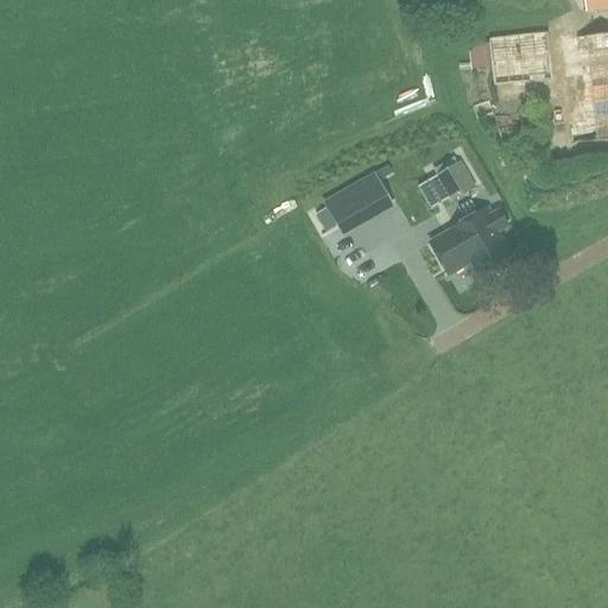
[(607,0),(586,0),(587,12),(607,10),(607,0)]
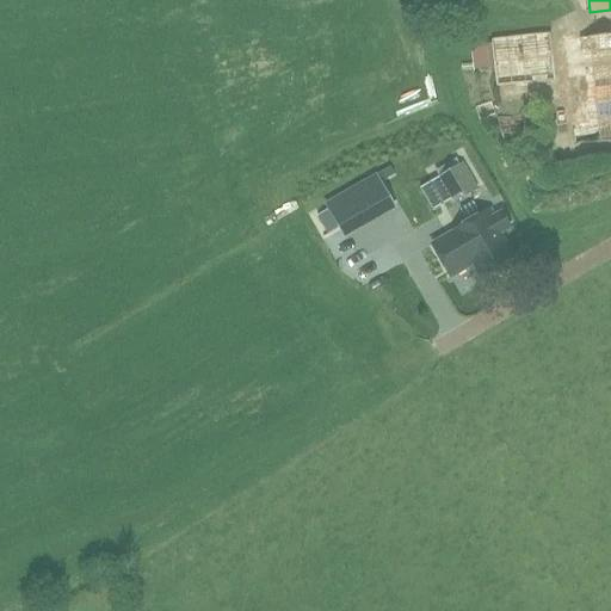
[(498,88),(498,100),(499,106),(534,103),(531,85),(555,82),(550,32),(492,38),(498,88)]
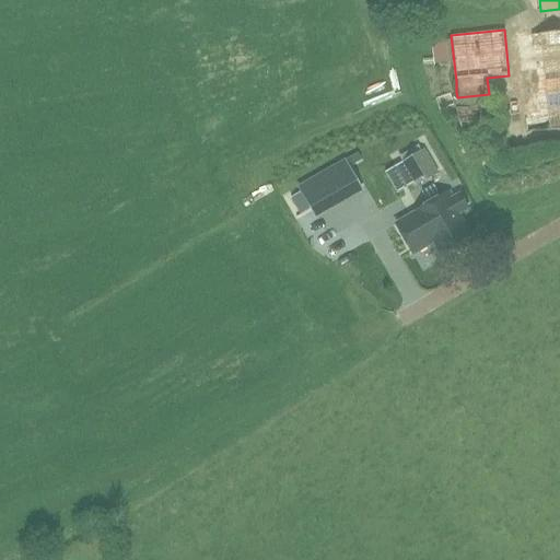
[(527,132),(559,129),(559,32),(517,36),(527,132)]
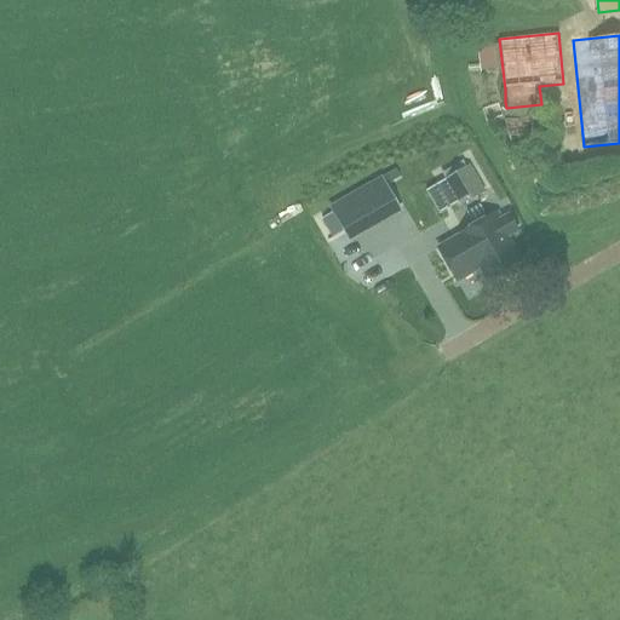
[(459,207),(484,191),(470,167),(443,182),(459,207)]
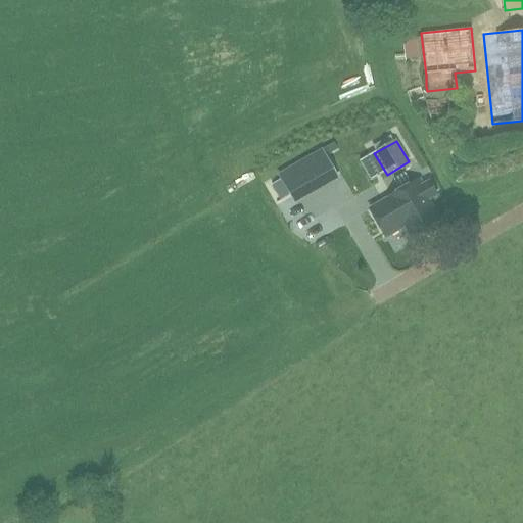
[(390,199),(371,210),(386,238),(406,227),(415,242),(442,227),(428,201),(437,195),(430,183),(423,187),(420,181),(389,198),(390,199)]
